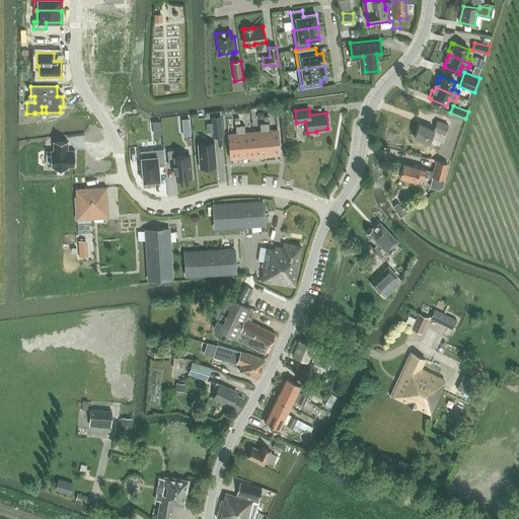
[(220,117),(212,118),(214,138),(222,137),(220,117)]
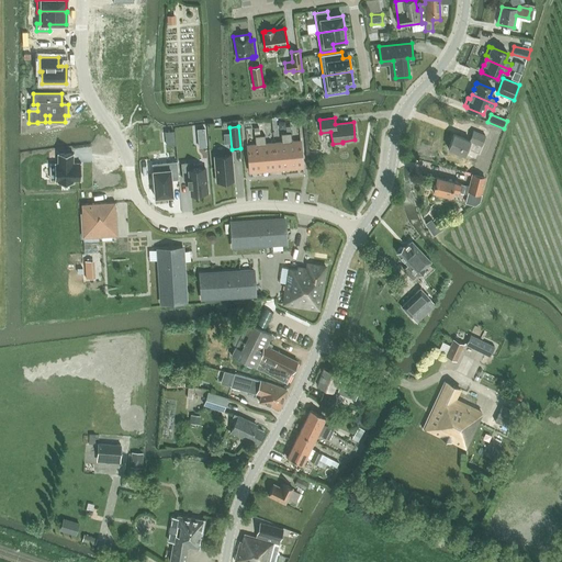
[(249,172),(263,171),(260,136),(259,127),(254,127),(256,145),(247,146),(249,172)]
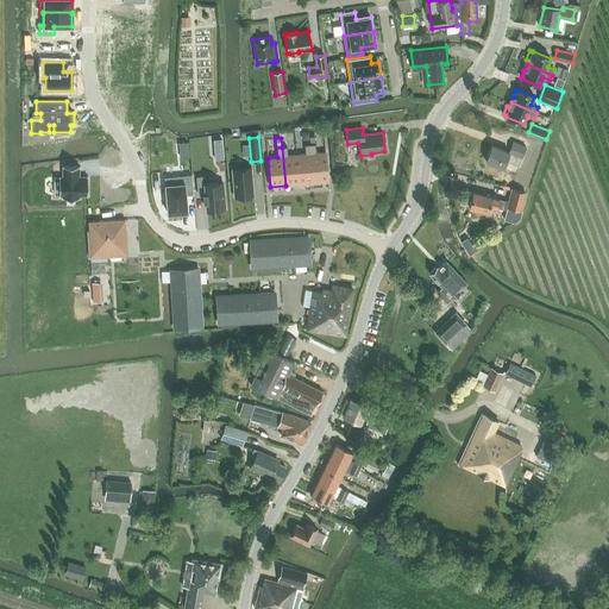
[(223,139),(214,140),(215,159),(224,158),(223,139)]
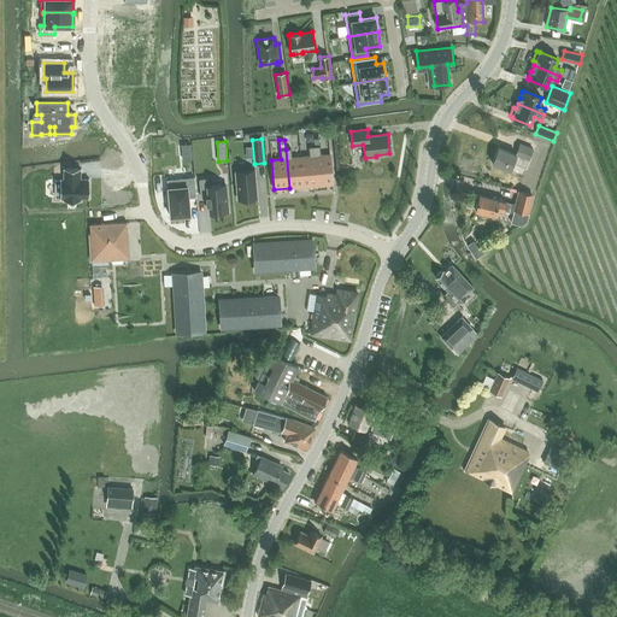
[(492,163),(511,170),(513,164),(517,165),(518,164),(526,168),(528,160),(529,160),(534,148),(519,142),(516,154),(498,147),(492,163)]
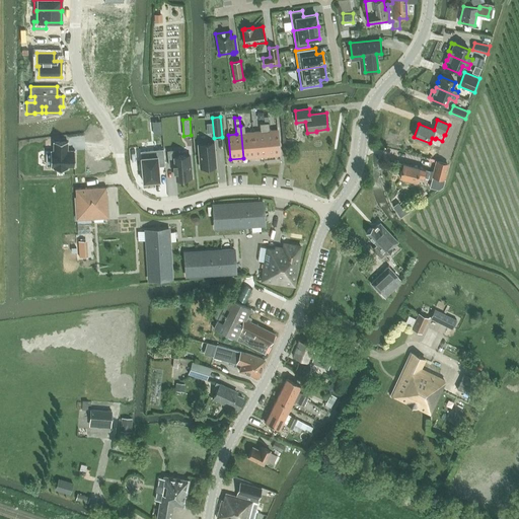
[(255,157),(268,155),(265,123),(260,124),(261,132),(252,132),(255,157)]
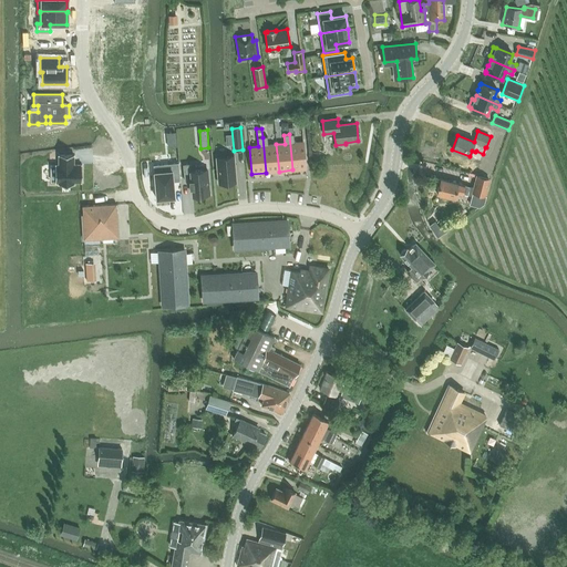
[(294,134),(289,134),(292,169),(306,168),(303,142),(295,143),(294,134)]
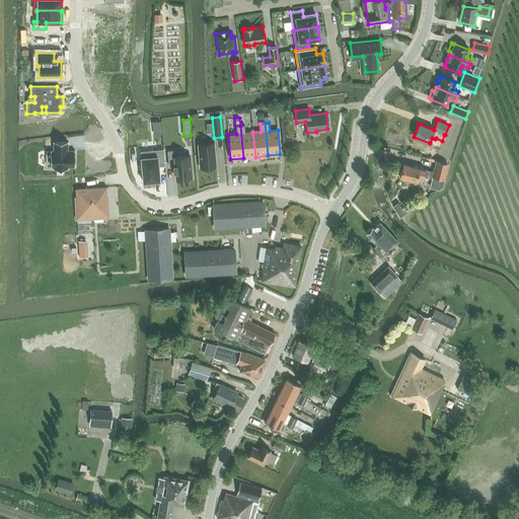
[(243,158),(255,157),(252,132),(245,133),(244,125),(240,126),(243,158)]
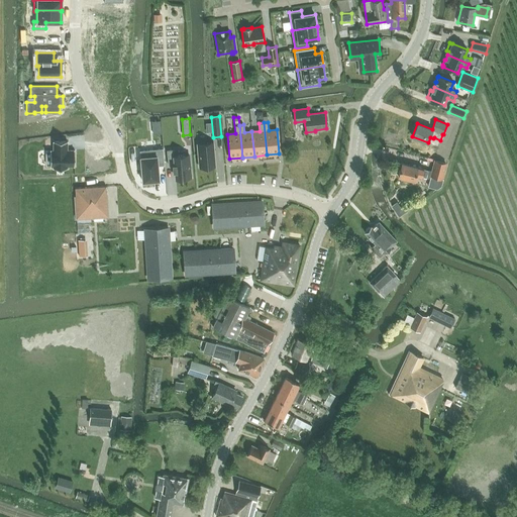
[(50,166),(50,167),(54,167),(54,169),(68,169),(68,167),(76,167),(76,149),(68,149),(68,140),(54,140),(54,149),(50,149),(50,150),(47,150),(47,166),(50,166)]
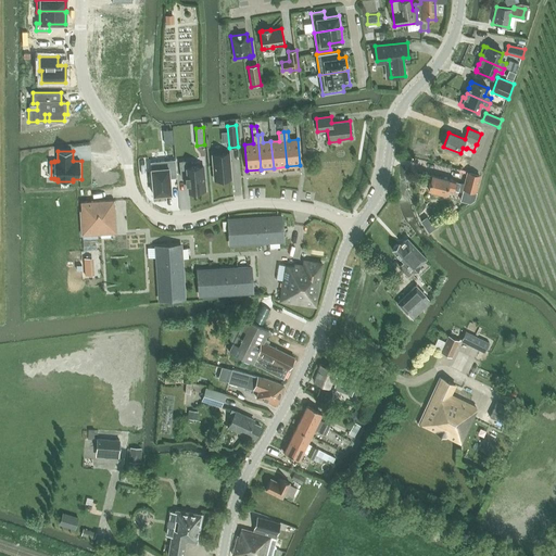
[(229,153),(212,155),(214,180),(231,178),(229,153)]
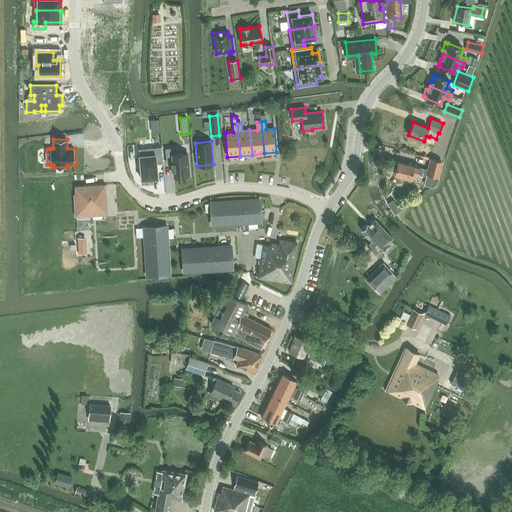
[(141,180),(142,180),(142,179),(156,178),(157,178),(158,178),(158,177),(157,177),(156,164),(163,163),(161,147),(139,149),(141,179),(141,180)]
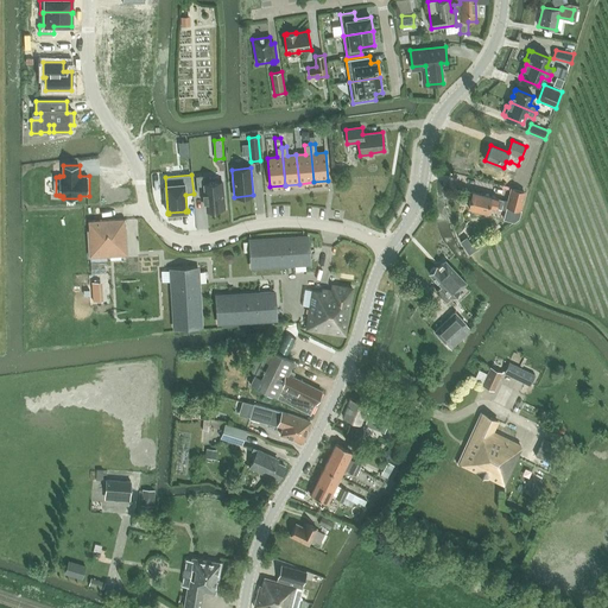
[(207,209),(225,208),(222,182),(206,184),(204,177),(197,177),(198,195),(203,194),(203,202),(206,201),(207,209)]
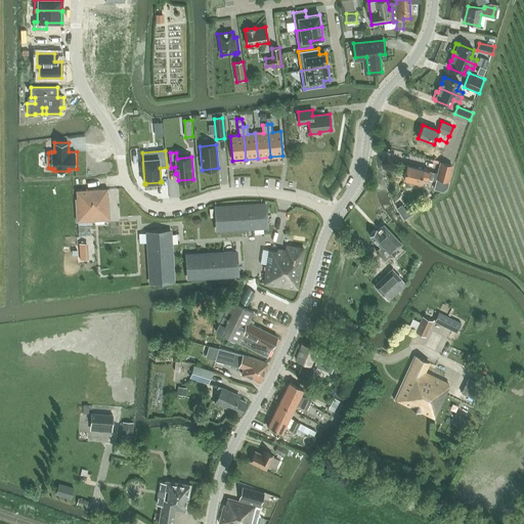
[(438,174),(437,177),(447,180),(451,166),(441,163),(438,174)]
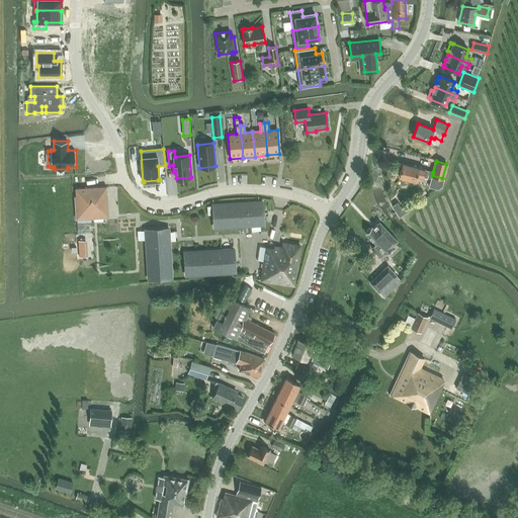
[(401,170),(399,177),(415,181),(417,174),(432,178),(432,175),(433,172),(420,168),(403,164),(402,164),(400,165),(400,166),(399,168),(400,169),(401,170)]
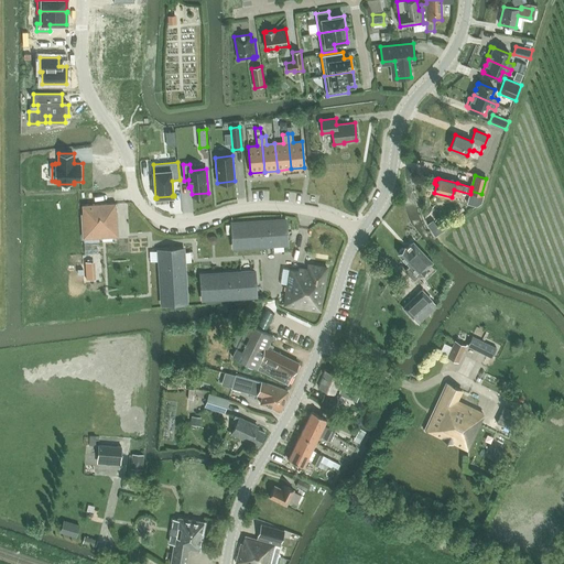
[(256,188),(256,197),(267,198),(267,188),(256,188)]
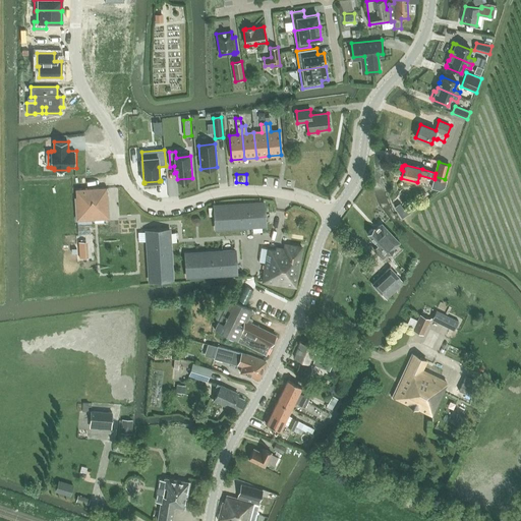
[(107,195),(107,187),(76,189),(78,220),(104,218),(103,211),(108,211),(108,198),(105,198),(105,195),(107,195)]
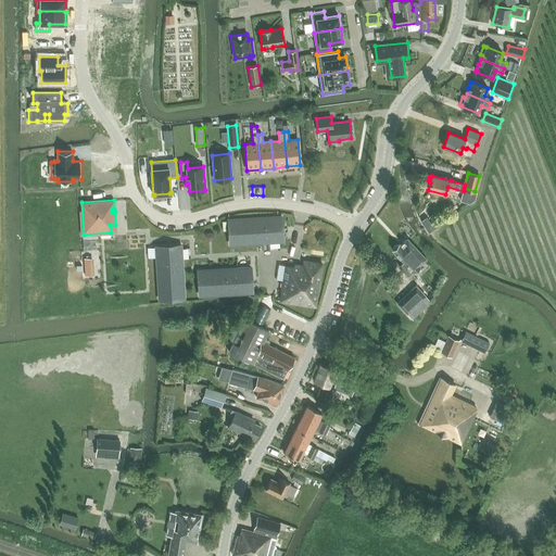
[(231,235),(232,244),(281,241),(280,236),(283,236),(281,216),(229,219),(229,235),(231,235)]
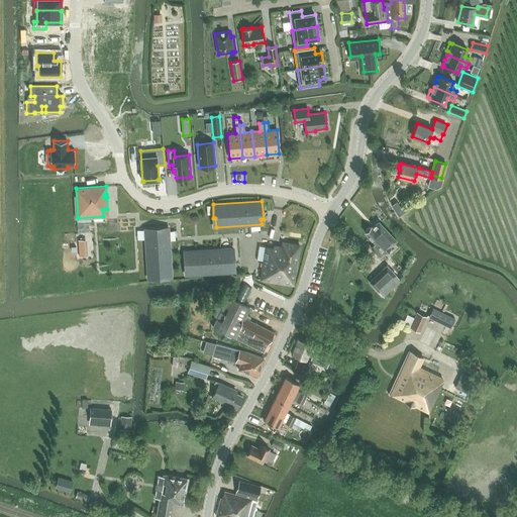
[(397,202),(392,205),(399,215),(407,210),(404,205),(400,208),(397,202)]
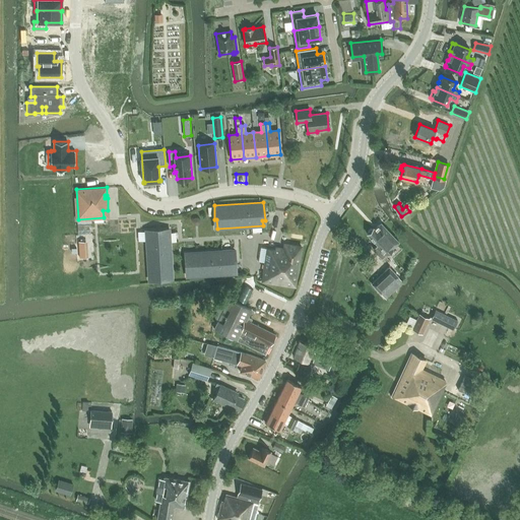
[(368,233),(366,234),(377,246),(373,249),(382,258),(386,254),(387,255),(393,249),(392,248),(399,242),(381,222),(376,226),(375,225),(372,229),(371,229),(368,232),(368,233)]
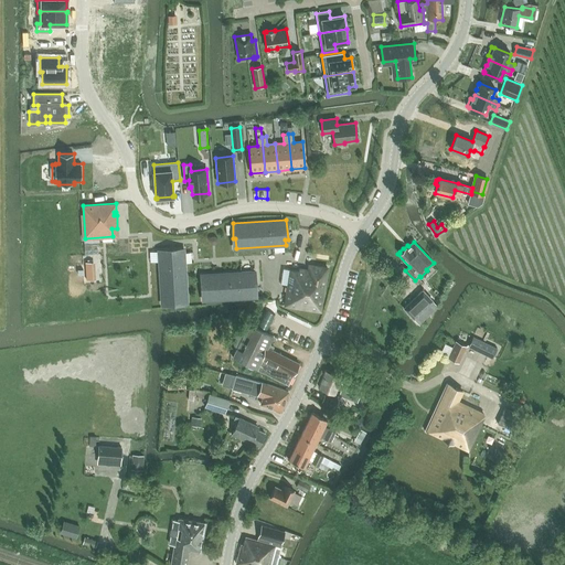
[(178,249),(159,251),(162,305),(177,304),(177,301),(187,301),(184,252),(179,252),(178,249)]
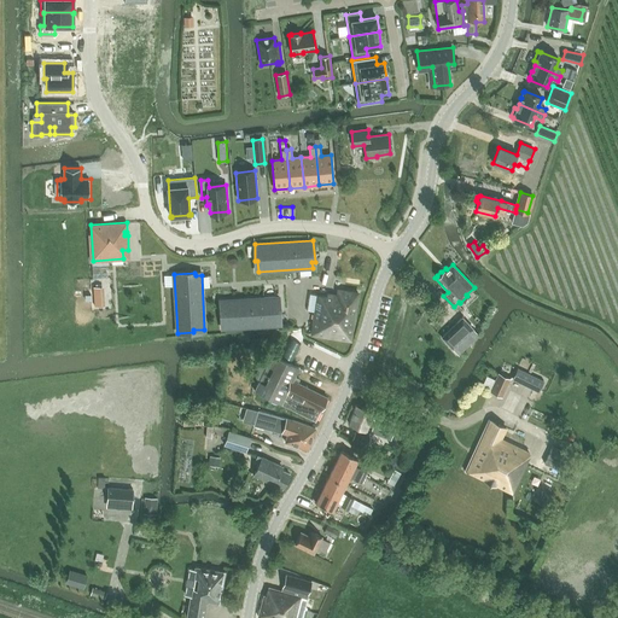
[(313,334),(350,340),(359,293),(338,290),(337,296),(327,295),(327,297),(319,296),(316,313),(314,313),(313,324),(314,324),(313,334)]
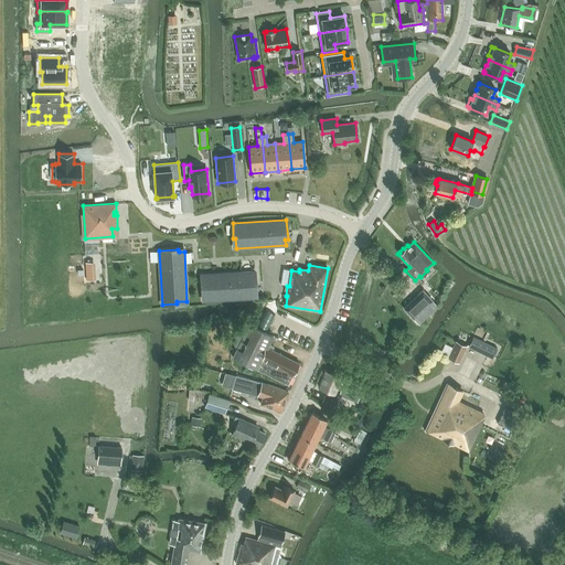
[(253,277),(253,272),(203,275),(204,285),(202,285),(202,300),(256,297),(255,277),(253,277)]
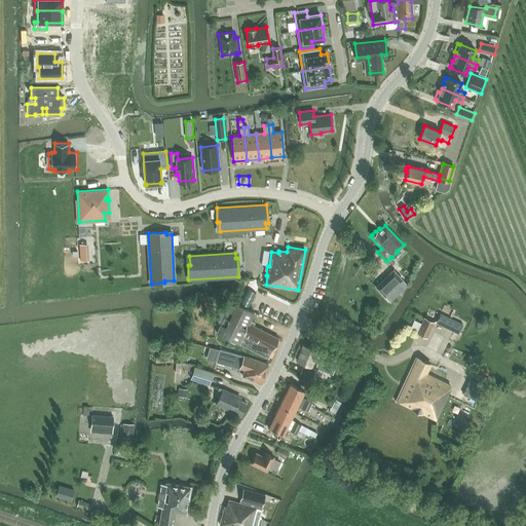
[(393,270),(376,287),(385,297),(403,279),(393,270)]
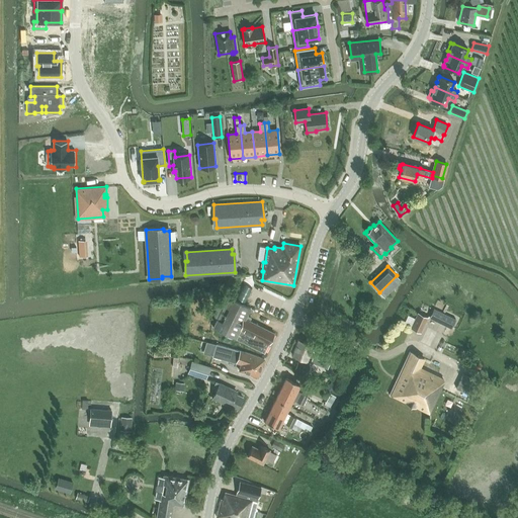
[(251,308),(228,296),(212,327),(264,353),(274,333),(246,319),(251,308)]
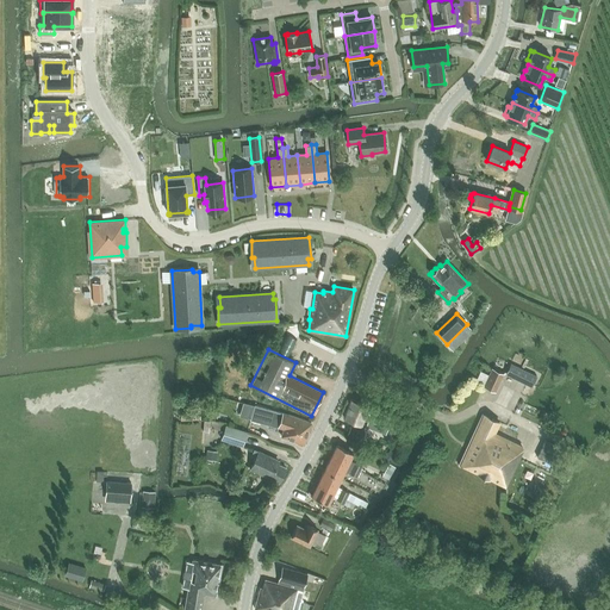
[(536,374),(510,362),(505,373),(531,385),(536,374)]
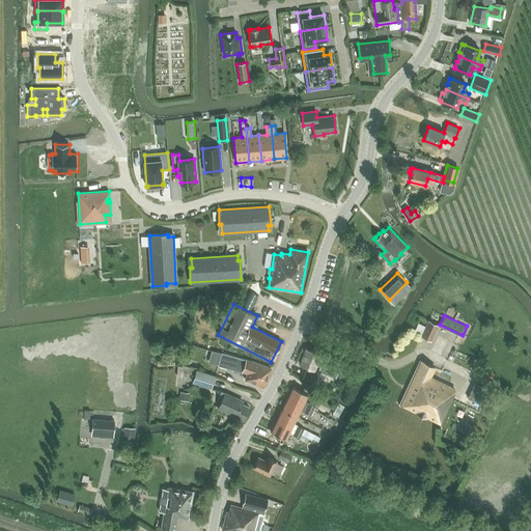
[(438,325),(428,320),(421,336),(431,340),(438,325)]
